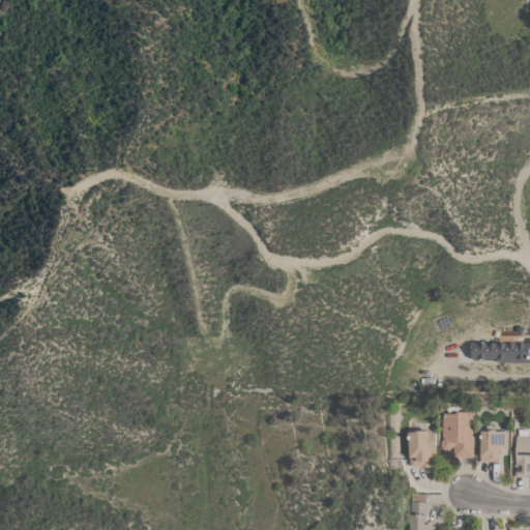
[(439,330),(435,320),(446,316),(450,326),(439,330)]
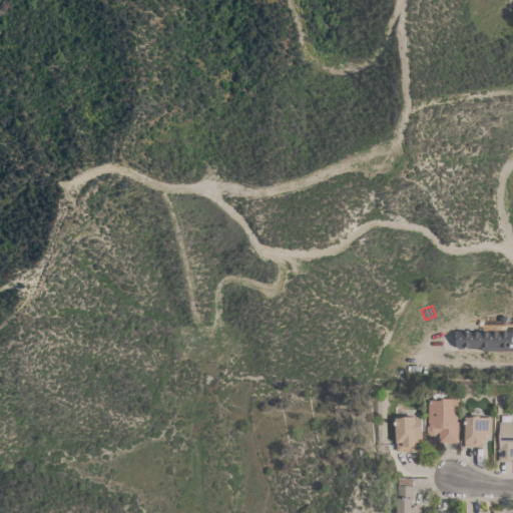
[(512,351),(482,351),(482,347),(464,347),(464,348),(456,348),(456,332),(512,332),(512,328),(512,351)]
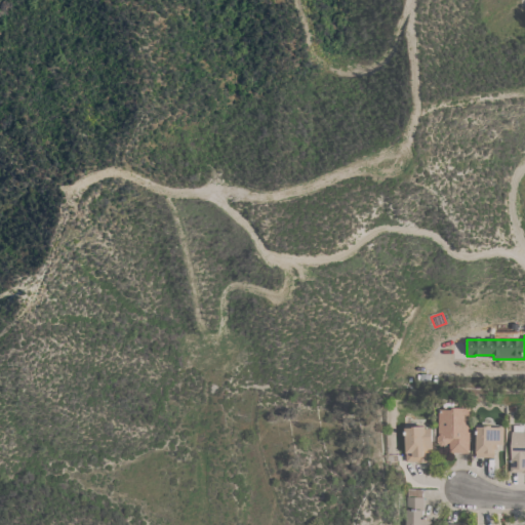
[(469,453),(449,452),(449,443),(447,443),(445,445),(440,445),(437,441),(437,436),(438,434),(438,409),(443,409),(443,402),(453,403),(453,407),(458,407),(458,405),(470,405),(469,453)]
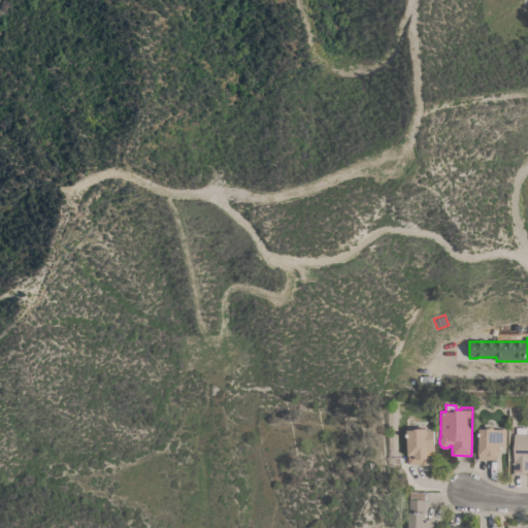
[(480,429),(489,429),(489,427),(494,427),(494,429),(506,429),(506,447),(500,447),(500,452),(497,452),(497,459),(479,459),(480,429)]
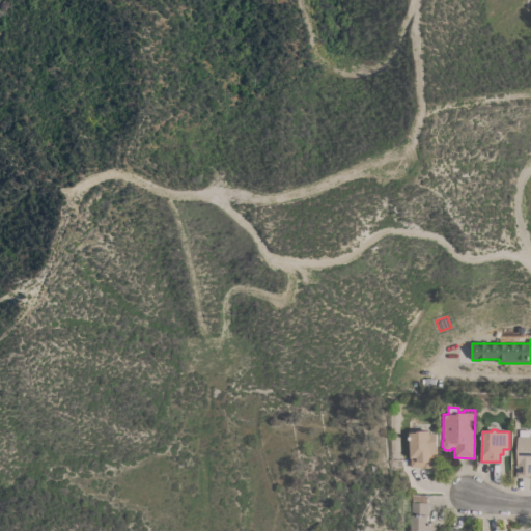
[(530,430),(530,437),(530,478),(528,478),(528,477),(516,477),(515,463),(518,463),(518,436),(520,436),(520,429),(530,430)]
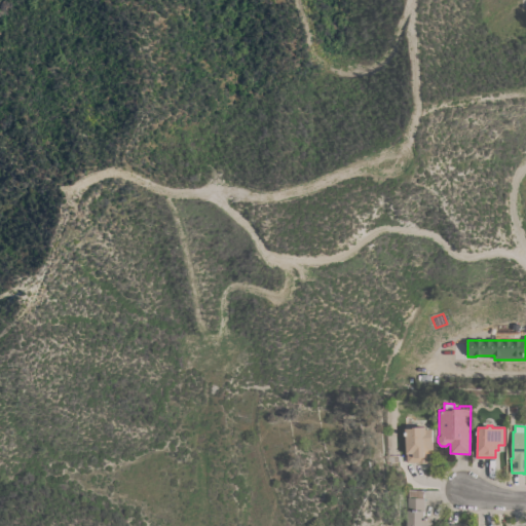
[(405,428),(412,428),(412,427),(425,426),(425,429),(431,429),(431,430),(434,429),(435,443),(433,443),(433,454),(425,454),(426,463),(417,463),(417,462),(405,462),(404,433),(405,433),(405,428)]
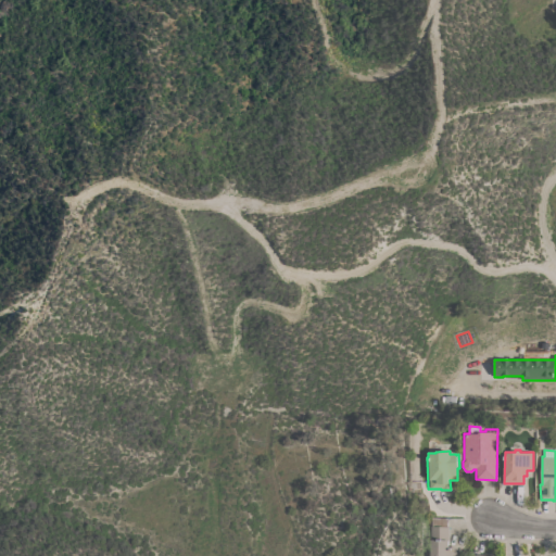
[(455,555),(428,555),(430,526),(431,526),(431,517),(447,518),(447,527),(449,527),(447,546),(456,546),(455,555)]
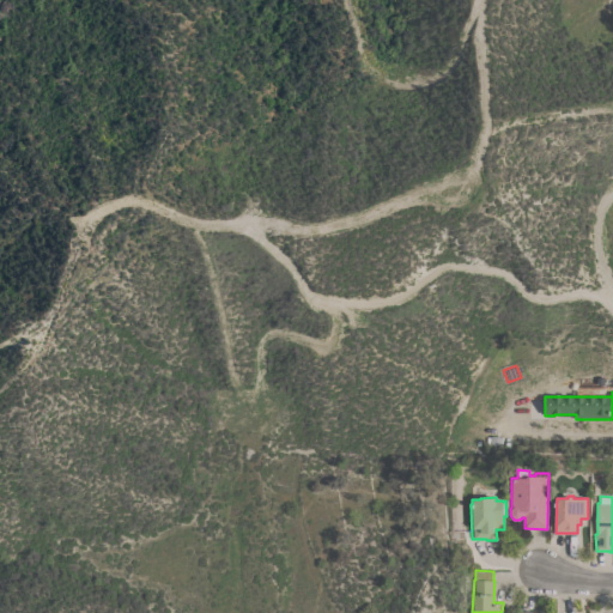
All buildings are outlined.
